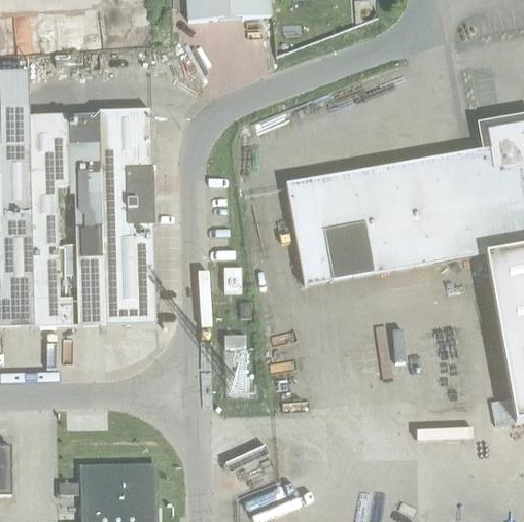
[(272,14),(271,0),(187,0),(189,20),(272,14)]
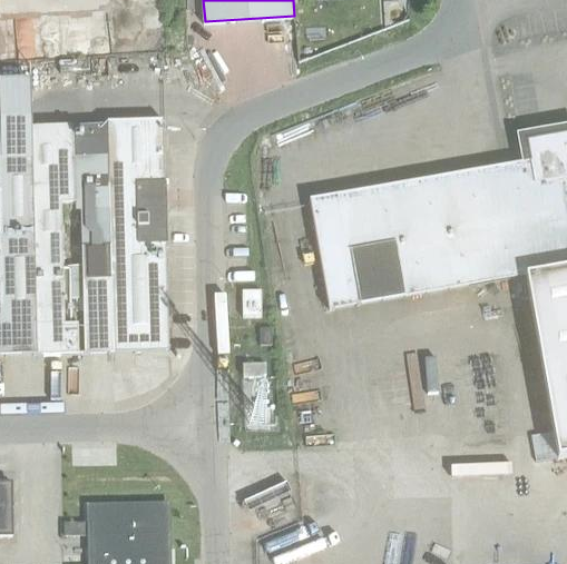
[(0,353),(37,352),(29,124),(28,75),(0,76),(0,353)]
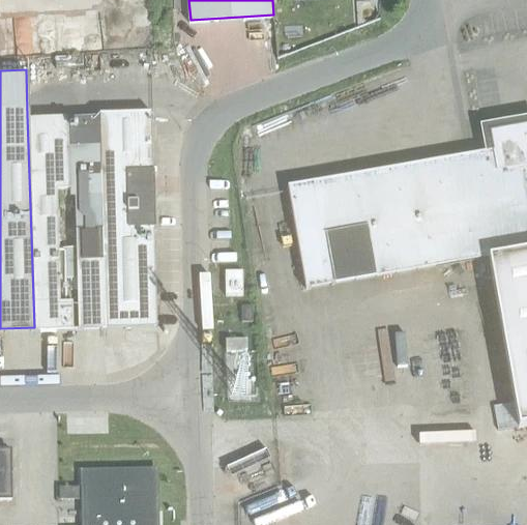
[(156,324),(153,225),(154,225),(153,168),(152,168),(150,108),(96,110),(96,113),(27,115),(34,327),(156,324)]
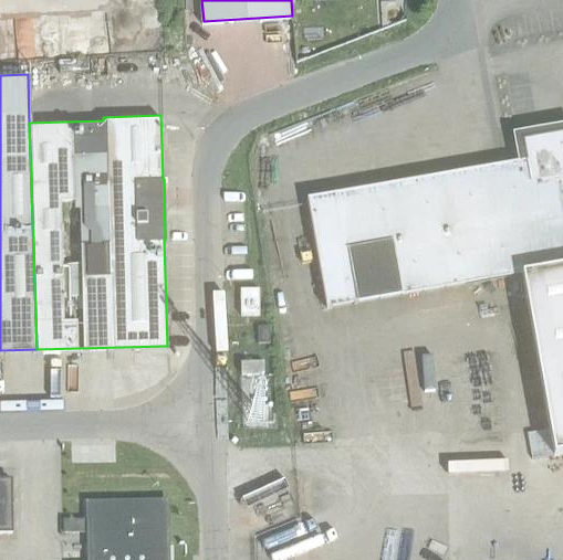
[(527,157),(308,194),(327,305),(524,271),(555,450),(562,447),(562,128),(522,136),(527,157)]
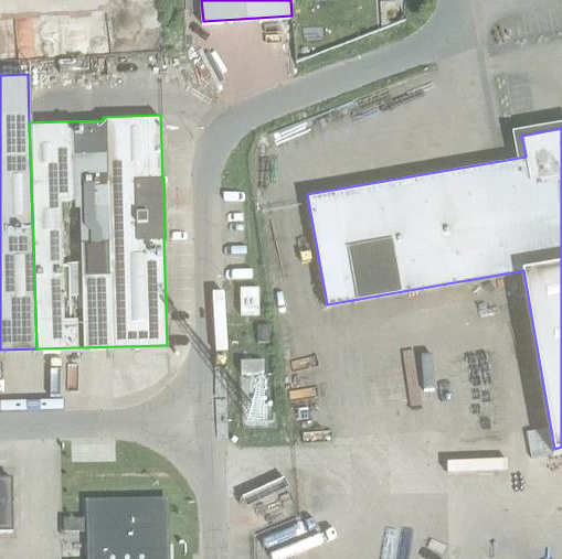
[(260,311),(260,283),(241,285),(241,311),(260,311)]
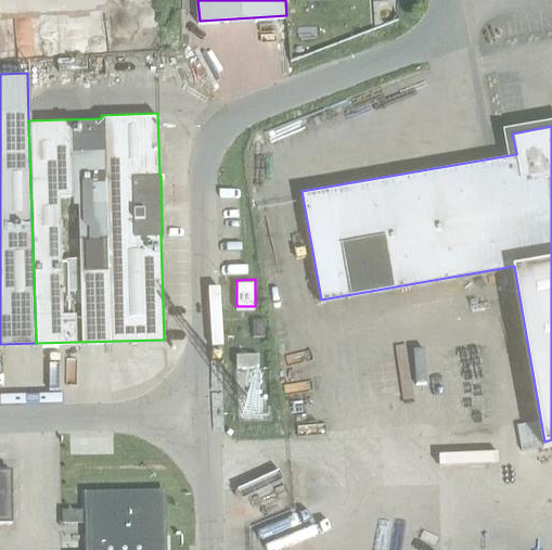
[(267,333),(266,317),(255,317),(255,334),(267,333)]
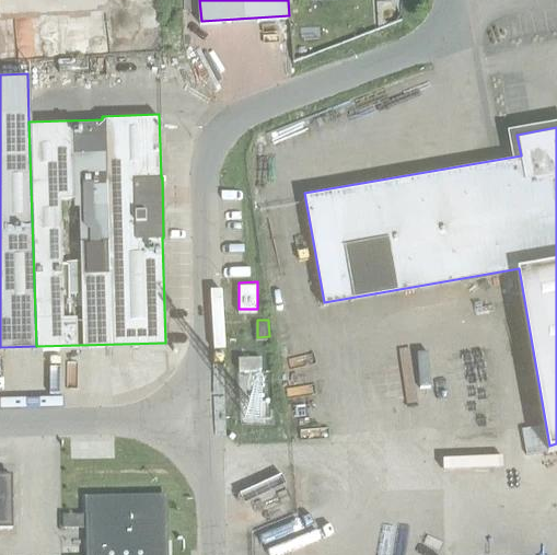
[(262,367),(260,355),(239,355),(239,368),(262,367)]
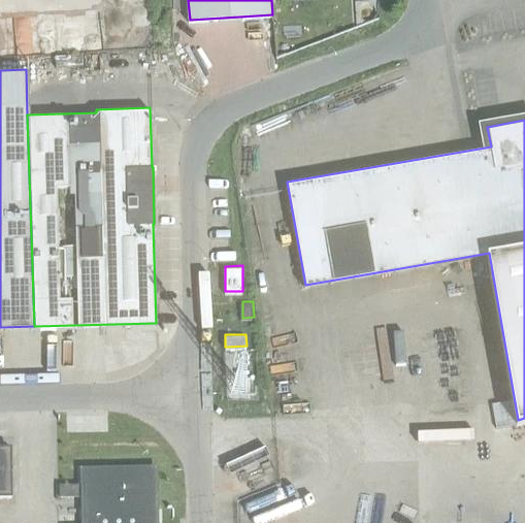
[(0,445),(0,494),(11,495),(10,483),(11,483),(10,458),(10,446),(0,445)]
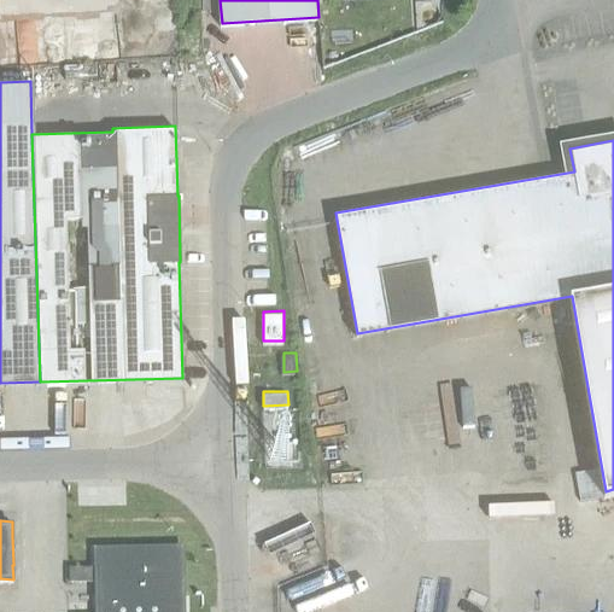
[(95,545),(97,563),(97,577),(97,611),(181,611),(180,547),(122,548),(122,545),(95,545)]
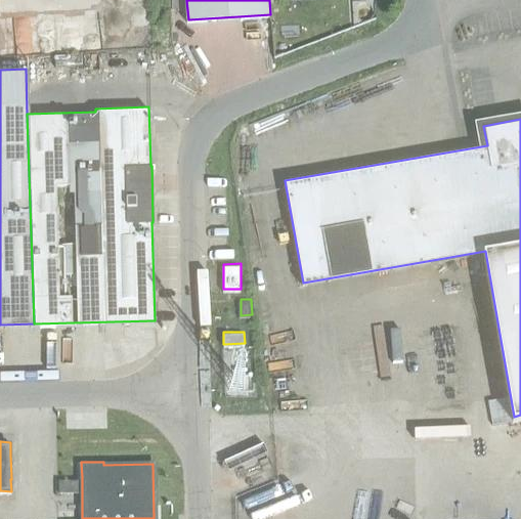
[(58,489),(82,489),(82,477),(58,477),(58,489)]
